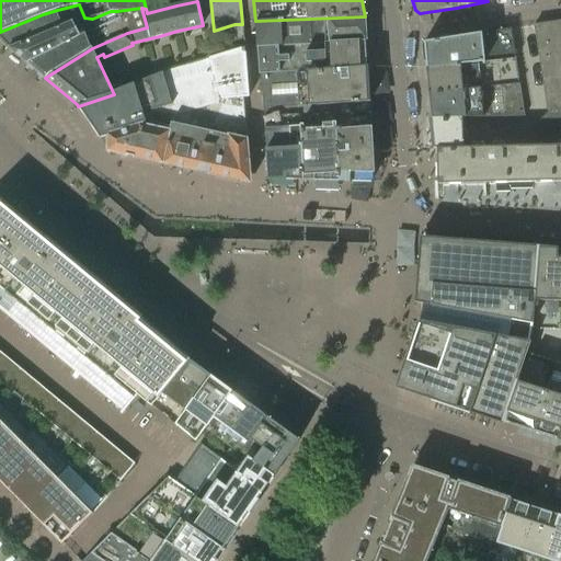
[(0,38),(9,48),(84,18),(79,4),(57,10),(43,14),(0,32),(0,38)]
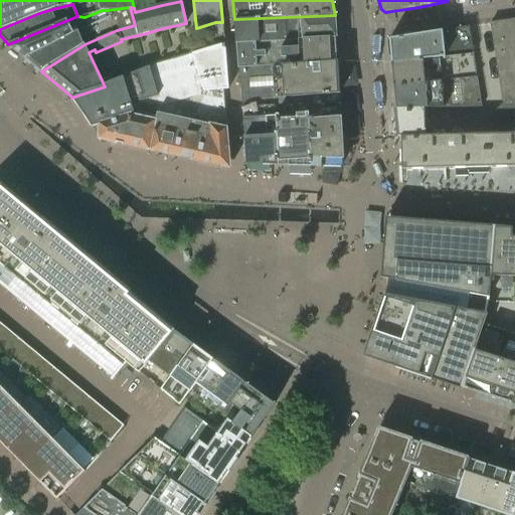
[(26,58),(41,71),(84,44),(117,30),(135,25),(130,7),(108,10),(110,17),(78,31),(26,58)]
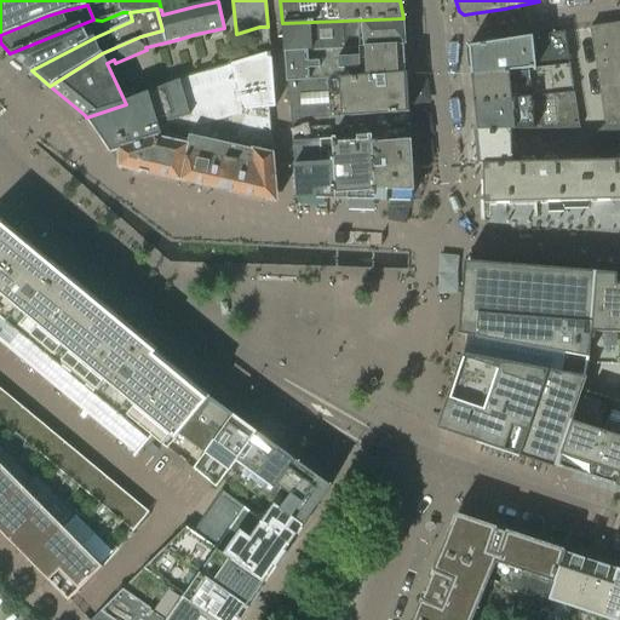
[(10,53),(32,70),(95,38),(132,21),(130,12),(122,12),(108,18),(102,21),(93,19),(10,53)]
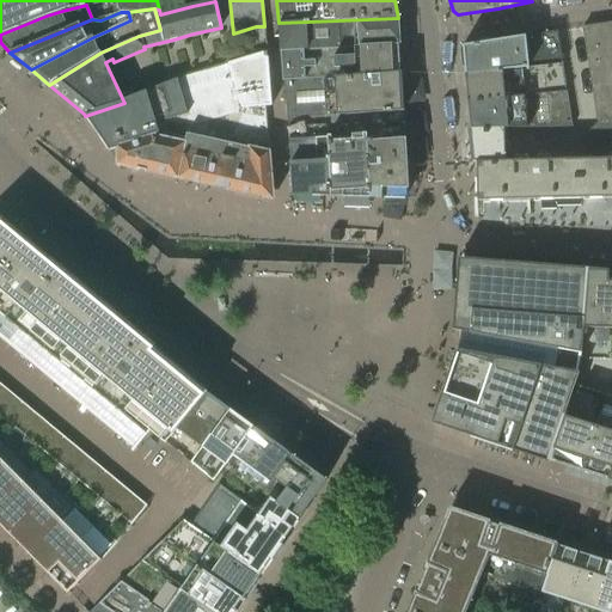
[(399,44),(398,18),(279,23),(281,53),(399,44)]
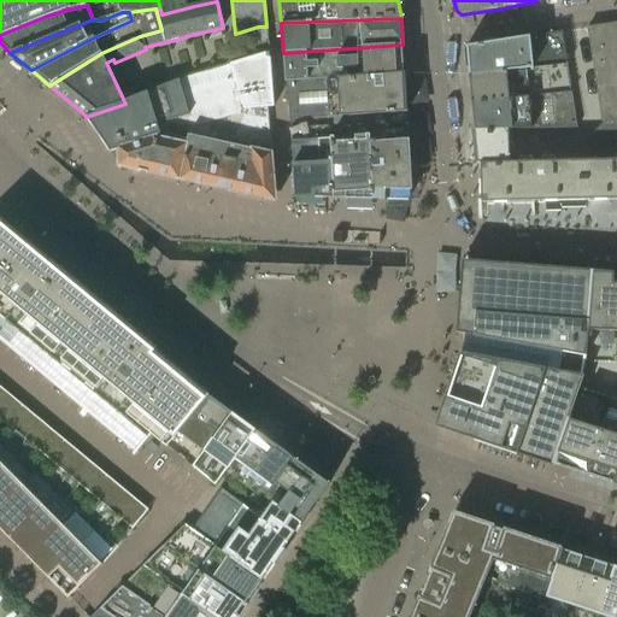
[(616,23),(588,28),(603,123),(616,121),(616,23)]
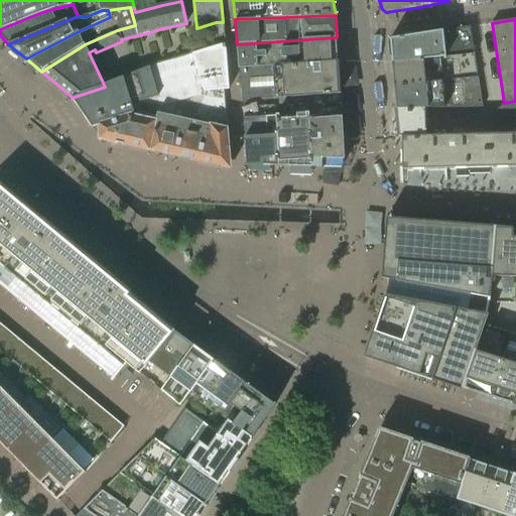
[(225,36),(223,22),(216,22),(197,28),(196,28),(200,43),(225,36)]
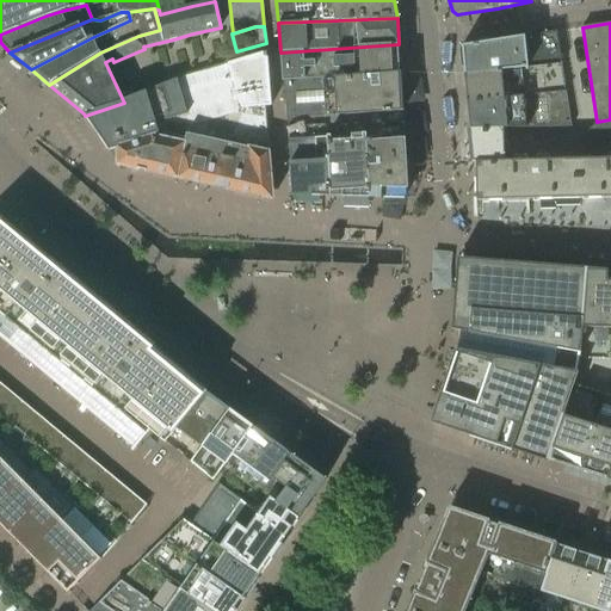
[(547,56),(560,54),(556,32),(543,34),(547,56)]
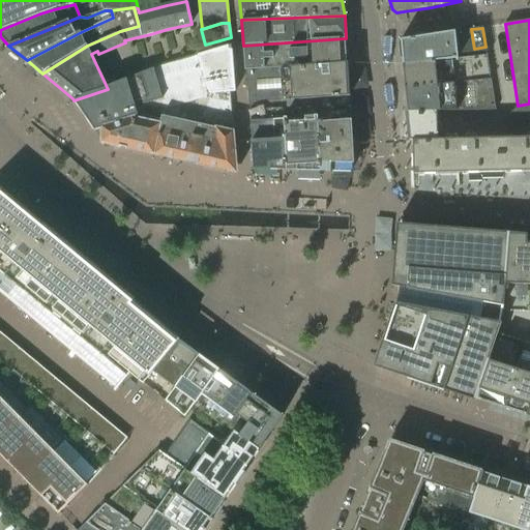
[(474,49),(471,29),(401,40),(403,64),(436,62),(452,60),(487,56),(486,47),(474,49)]
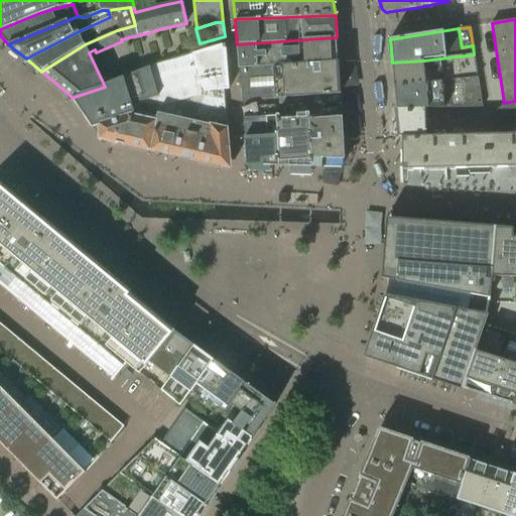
[(239,69),(338,61),(337,37),(237,44),(239,69)]
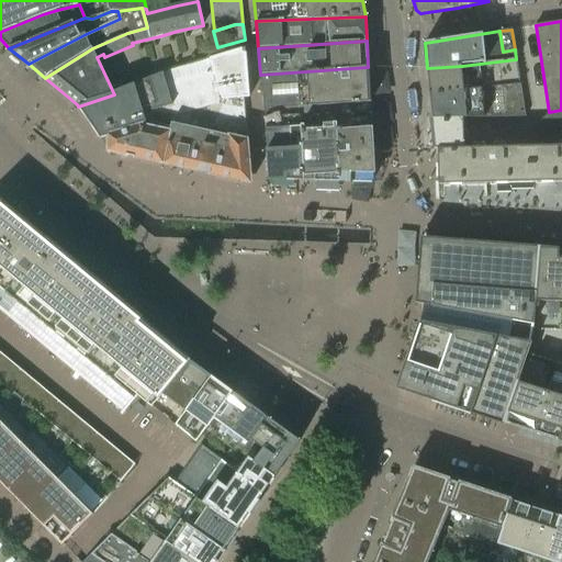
[(109,136),(109,152),(164,164),(249,182),(250,182),(247,139),(244,98),(249,98),(245,48),(210,59),(222,102),(176,116),(145,124),(109,134),(109,136)]
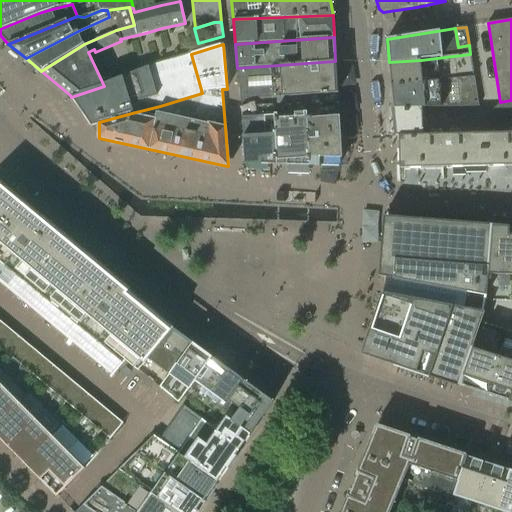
[(202,93),(191,54),(148,66),(103,84),(104,86),(71,97),(91,127),(99,124),(99,122),(132,113),(160,106),(202,93)]
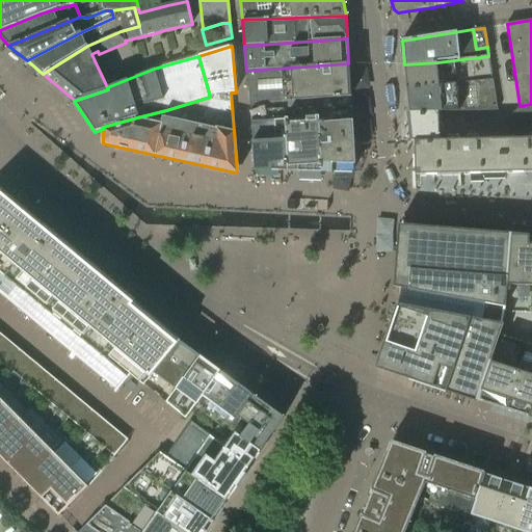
[(454,60),(456,83),(493,80),(488,56),(454,60)]
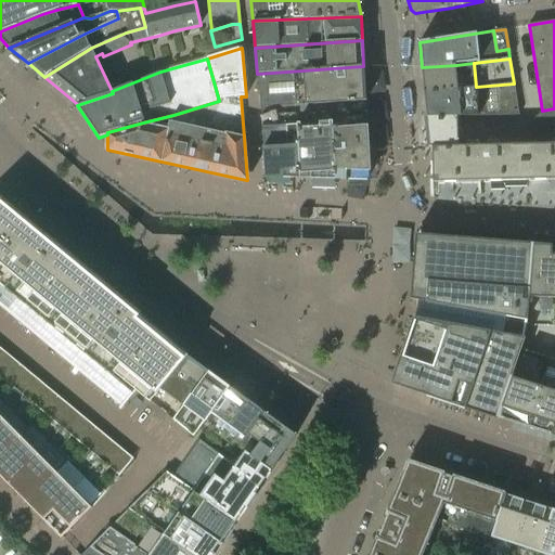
[(422,67),(424,92),(459,89),(456,65),(422,67)]
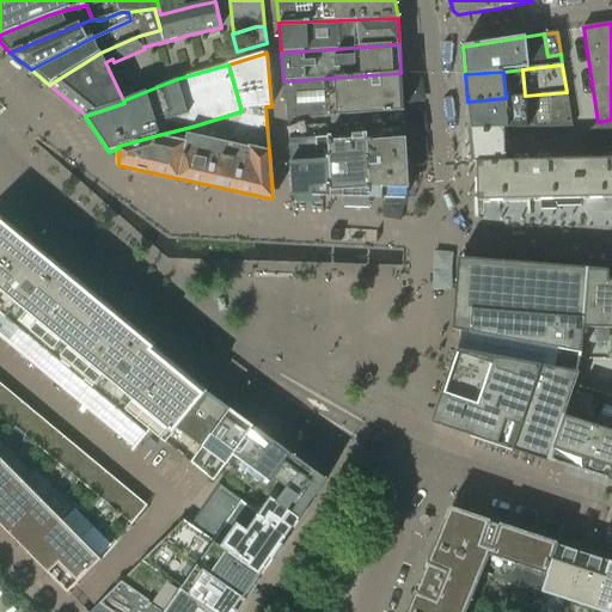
[(403,111),(401,73),(283,81),(287,120),(301,118),(365,115),(403,111)]
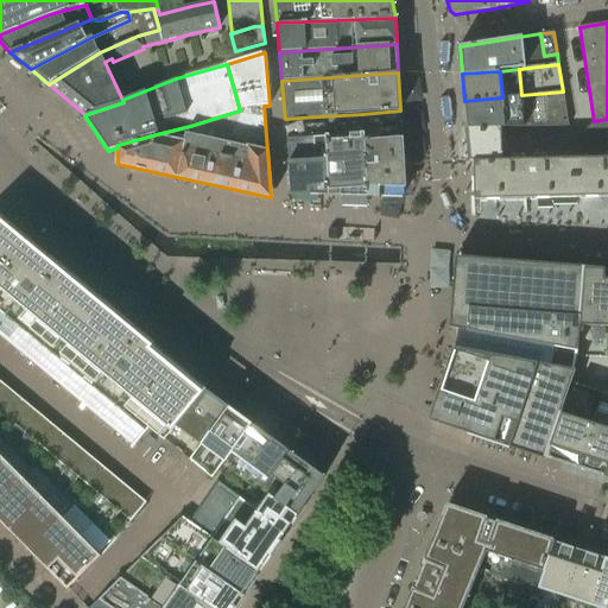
[(502,97),(464,101),(468,130),(507,128),(569,126),(563,92),(521,95),(502,97)]
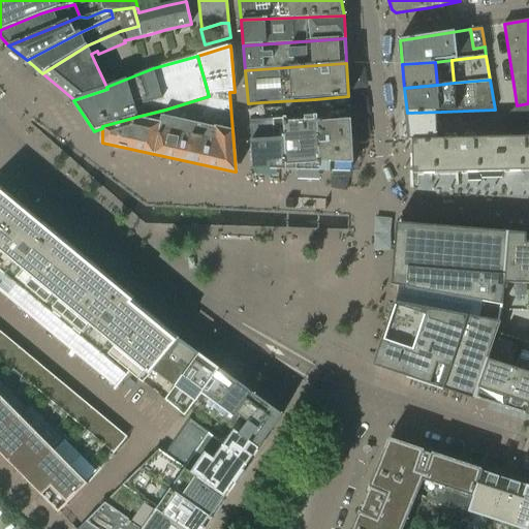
[(348,96),(315,99),(320,170),(332,170),(351,172),(353,166),(348,96)]
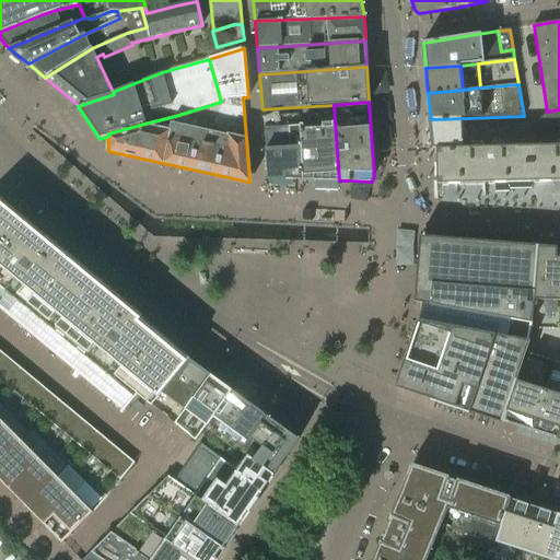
[(276,108),(277,117),(299,116),(303,179),(339,181),(334,105),(276,108)]
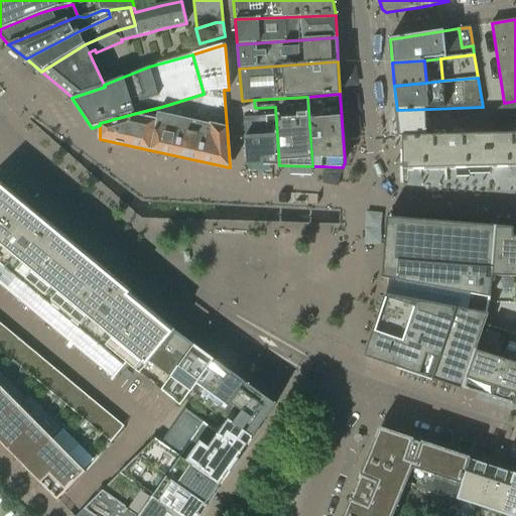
[(459,168),(515,166),(515,101),(504,103),(489,119),(489,134),(430,136),(430,109),(397,110),(399,137),(402,137),(403,169),(424,169),(459,168)]
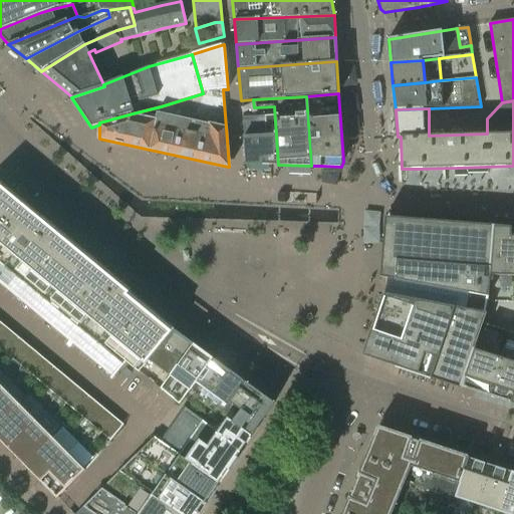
[(247,165),(278,165),(274,106),(254,107),(242,108),(245,137),(244,137),(247,165)]
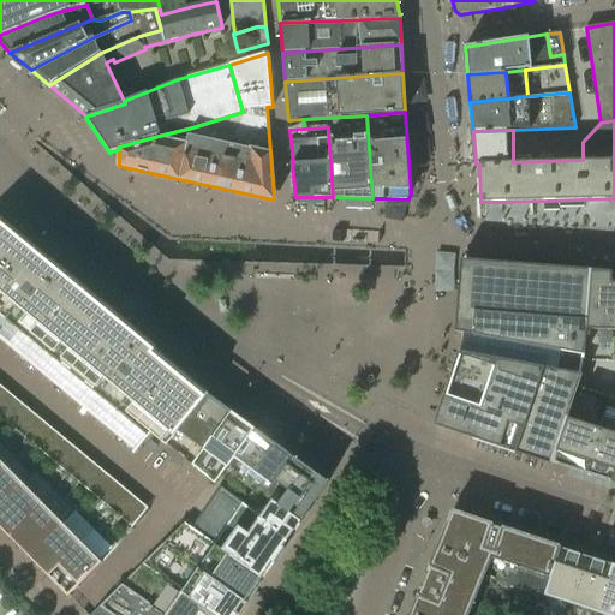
[(0,221),(0,315),(147,437),(150,433),(166,446),(178,431),(208,394),(207,393),(0,221)]
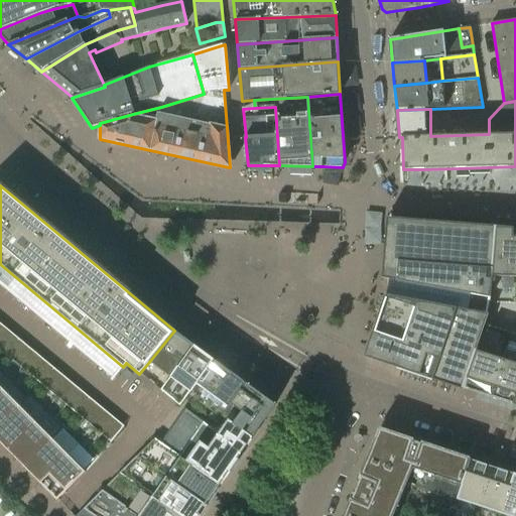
[(385,295),(364,357),(463,390),(463,389),(476,351),(488,314),(487,313),(490,298),(492,276),(496,231),(496,229),(496,227),(436,222),(401,219),(400,219),(399,219),(386,218),(386,220),(382,278),(388,279),(389,280),(386,296),(385,295)]
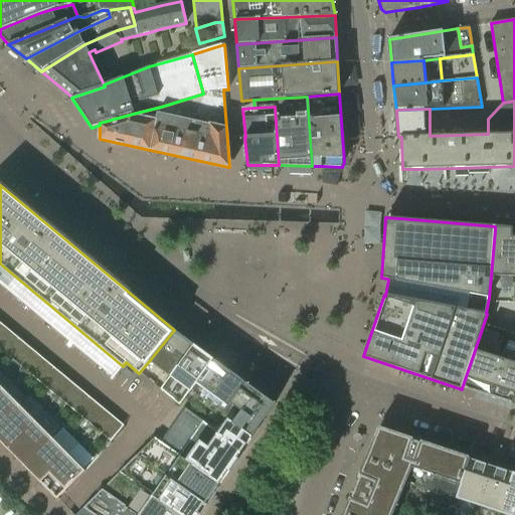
[(475,350),(462,388),(476,392),(514,404),(514,228),(513,229),(513,228),(513,227),(496,226),(496,228),(496,229),(495,229),(495,230),(491,276),(514,276),(514,362),(489,354),(475,350)]
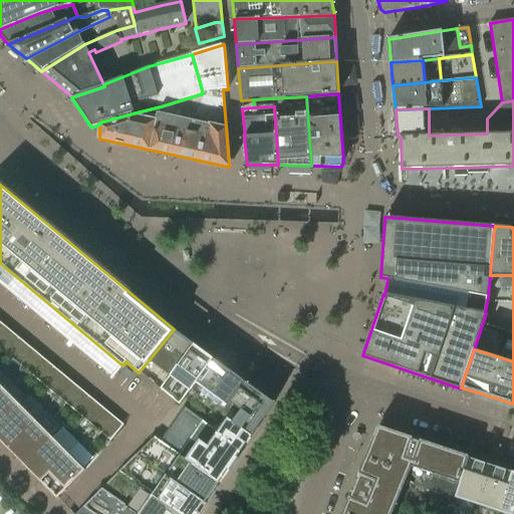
[(325,287),(327,241),(312,241),(311,286),(325,287)]
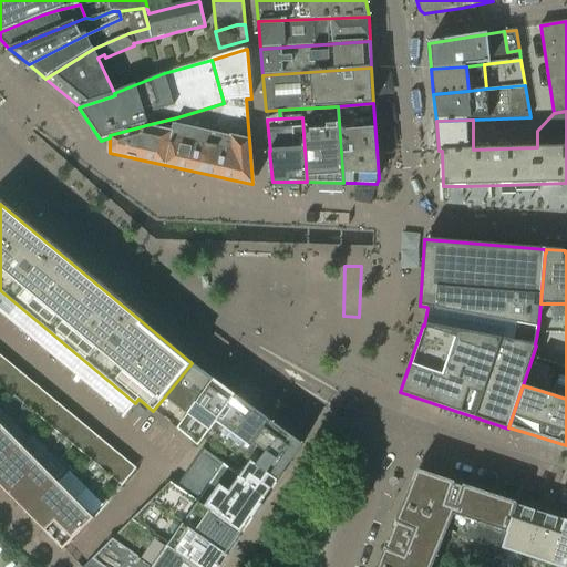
[(192,363),(164,398),(187,415),(214,379),(192,363)]
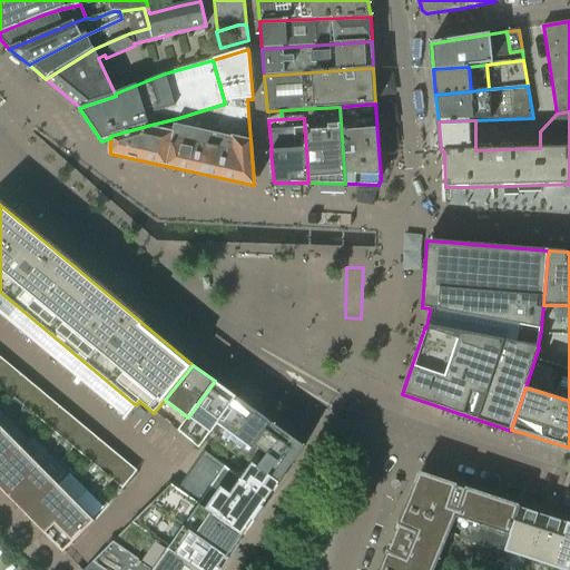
[(188,418),(178,432),(198,449),(216,424),(217,424),(237,397),(215,381),(188,418)]
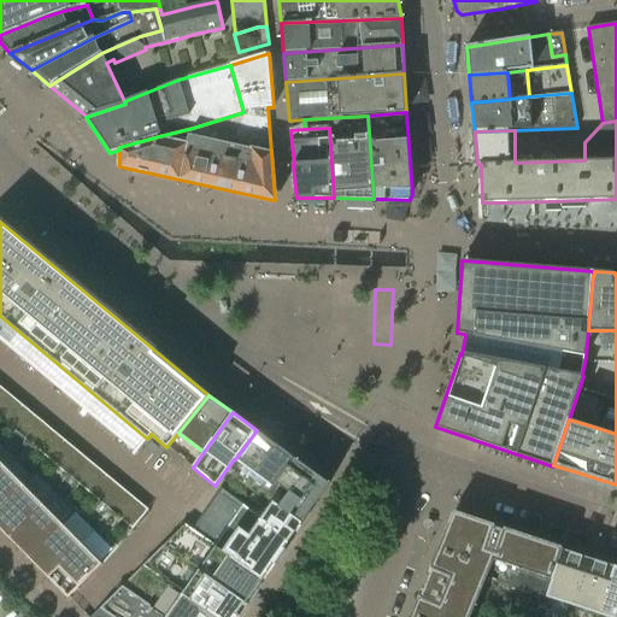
[(257,430),(235,459),(272,487),(274,488),(294,458),(257,430)]
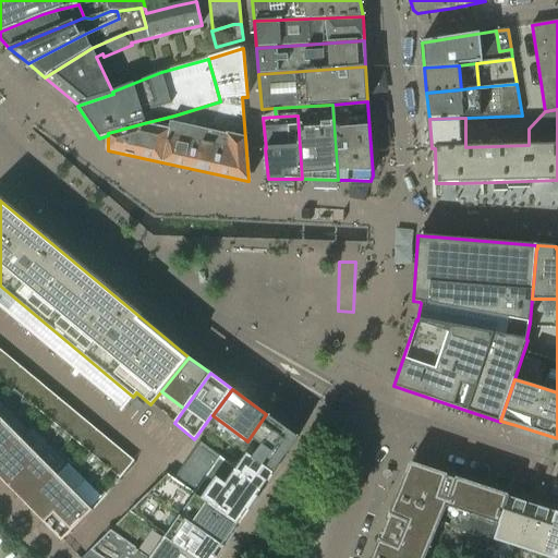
[(246,440),(240,450),(246,455),(273,473),(298,437),(266,414),(247,441),(246,440)]
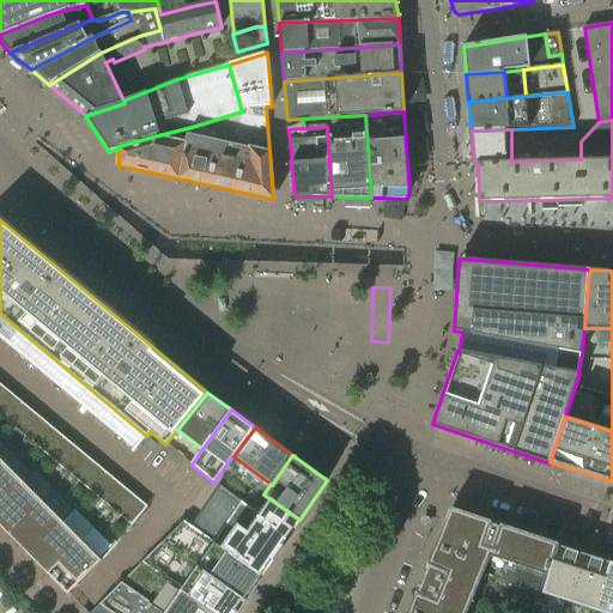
[(5,463),(0,467),(0,505),(24,483),(5,463)]
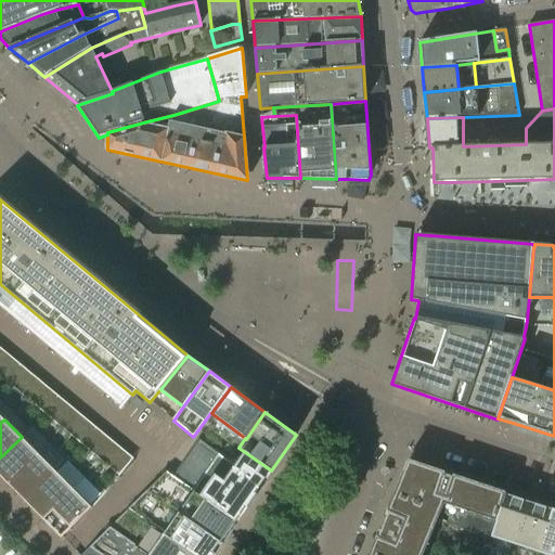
[(22,437),(0,457),(0,476),(9,485),(39,454),(22,437)]
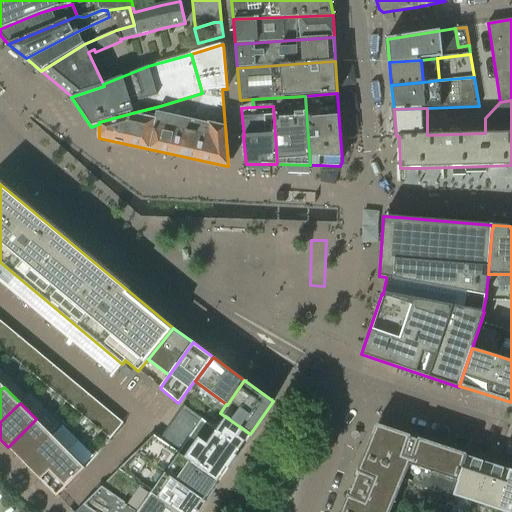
[(184,406),(160,441),(218,481),(250,435),(226,417),(216,430),(184,406)]
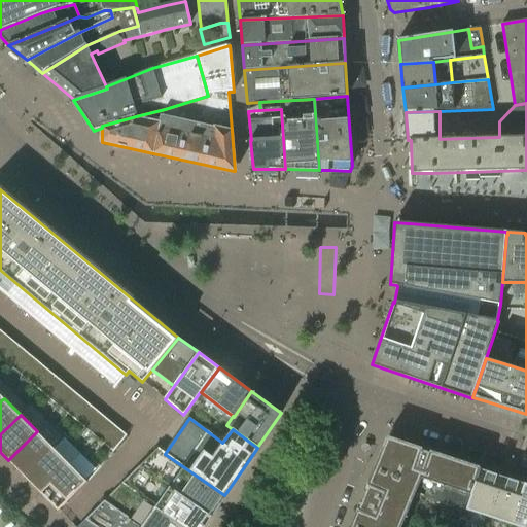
[(37,431),(8,460),(25,477),(54,448),(37,431)]
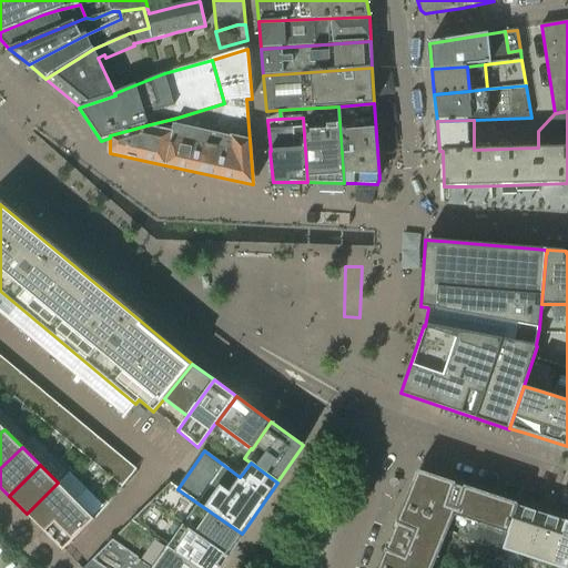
[(458,536),(495,551),(508,508),(515,509),(517,505),(418,473),(378,567),(432,567),(450,525),(460,528),(458,536)]
